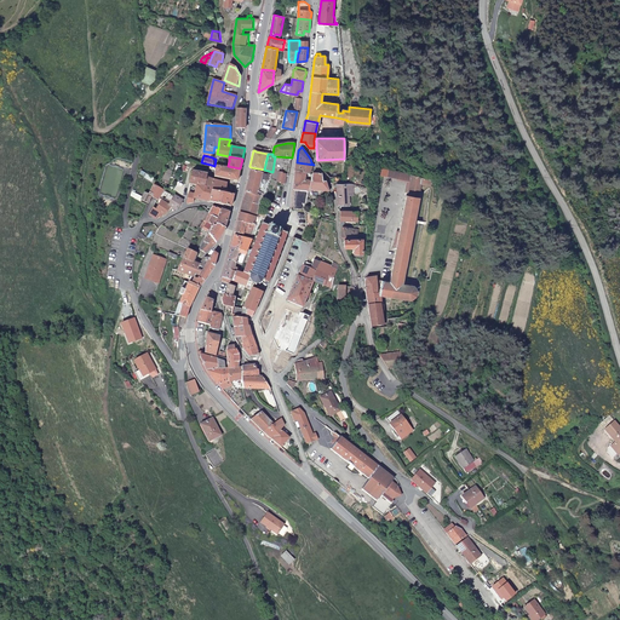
[(310,173),(314,165),(297,162),(296,171),(306,172),(310,173)]
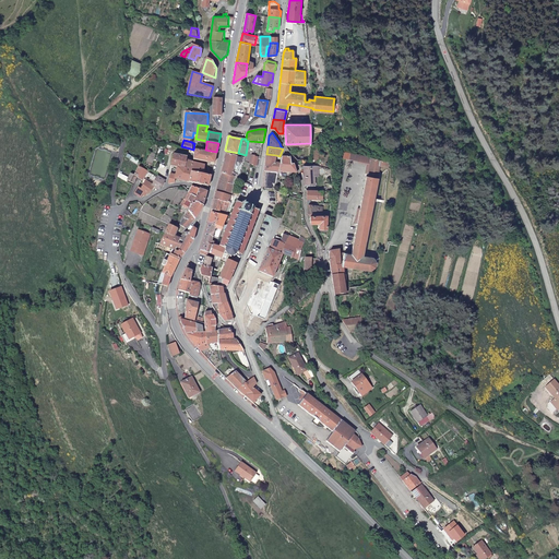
[(193,150),(190,149),(189,152),(194,153),(193,158),(214,163),(216,152),(205,150),(195,149),(194,150),(193,150)]
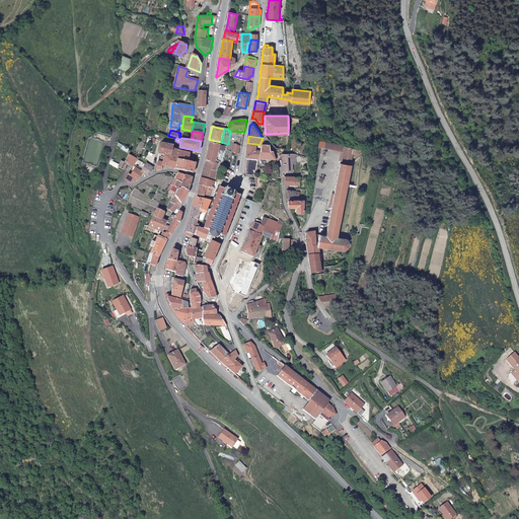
[(360,155),(361,149),(319,140),(318,146),(320,146),(331,148),(342,151),(340,160),(334,193),(331,204),(343,206),(353,153),(360,155)]
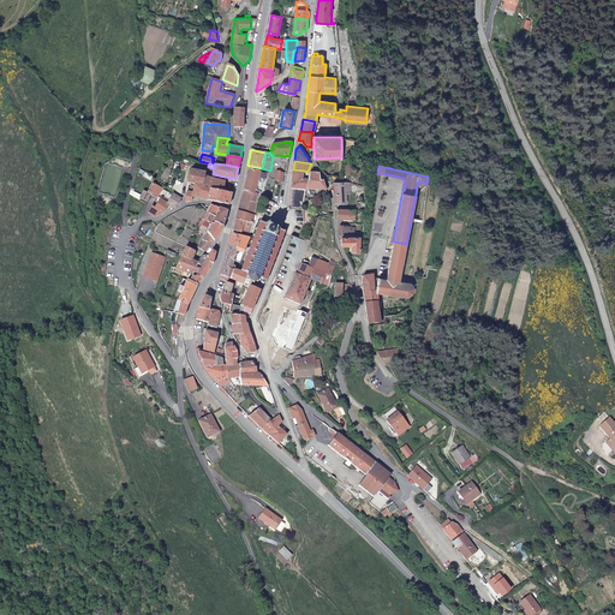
[(202,184),(204,175),(206,172),(202,172),(198,171),(190,168),(187,181),(195,183),(202,184)]
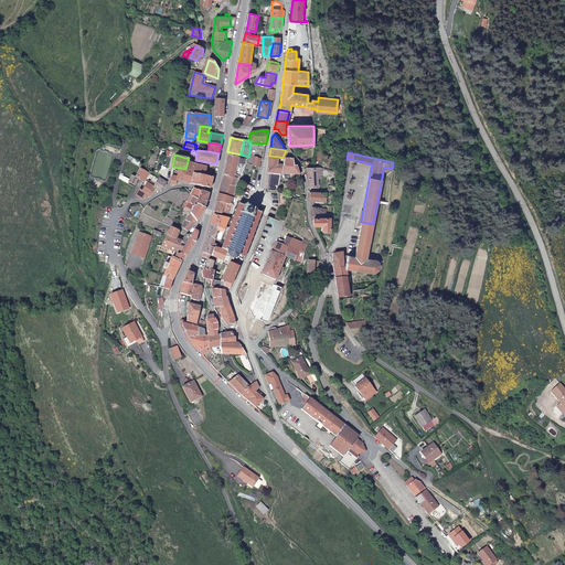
[(243,157),(227,155),(224,173),(240,179),(241,176),(243,169),(245,161),(243,157)]
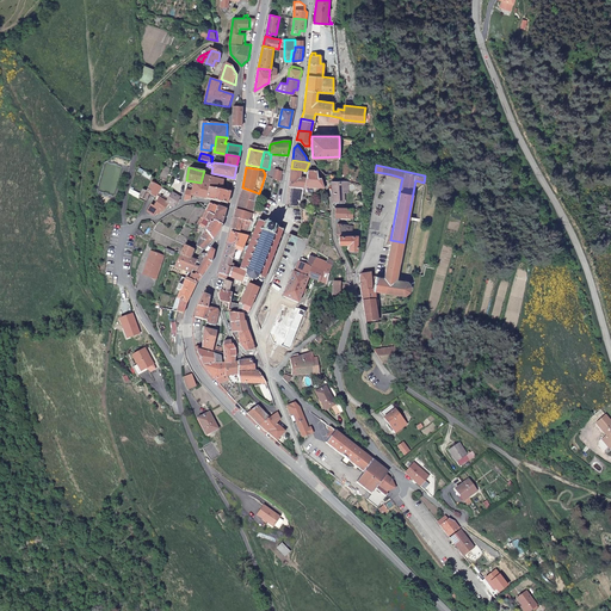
[(291,187),(304,187),(306,179),(303,178),(301,178),(301,174),(302,170),(291,168),(289,187),(291,187)]
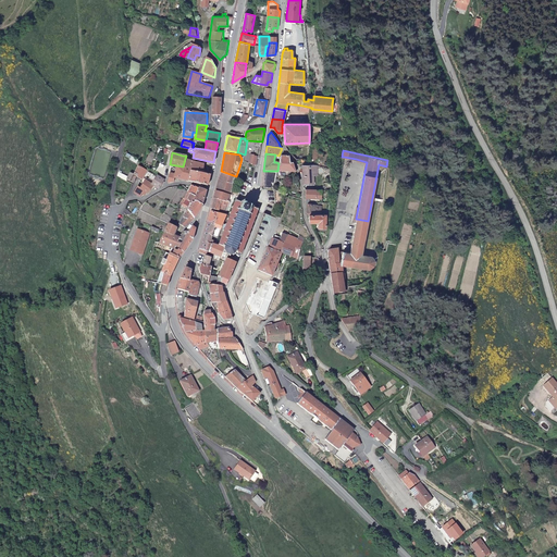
[(286,171),(296,171),(293,163),(289,163),(288,157),(281,157),(279,163),(277,171),(280,171),(286,171)]
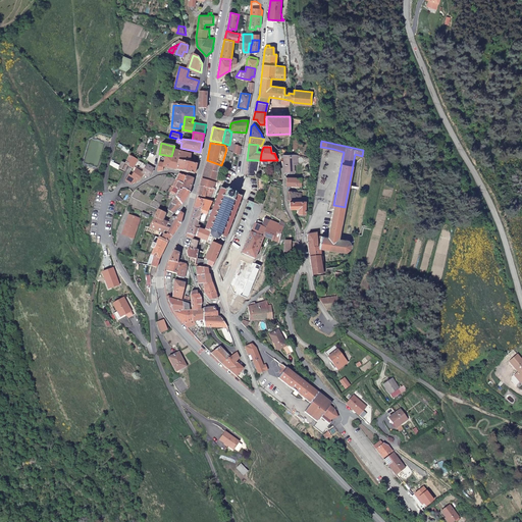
[(344,152),(333,149),(332,151),(342,153),(341,161),(342,161),(344,152)]
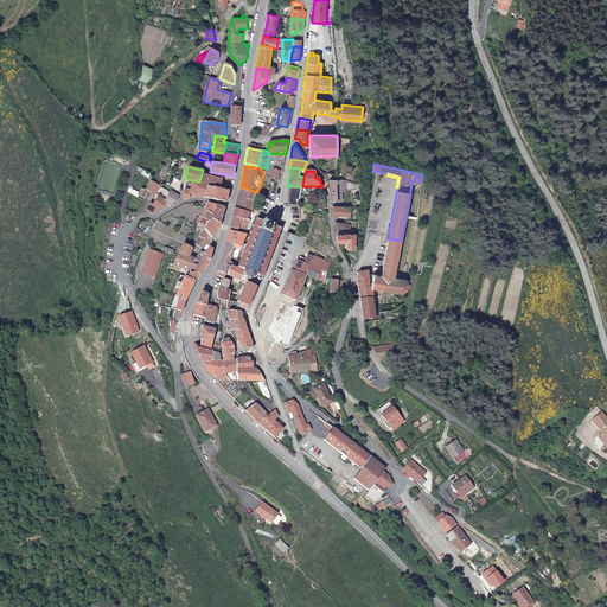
[(222,178),(209,176),(208,183),(208,185),(221,187),(222,178)]
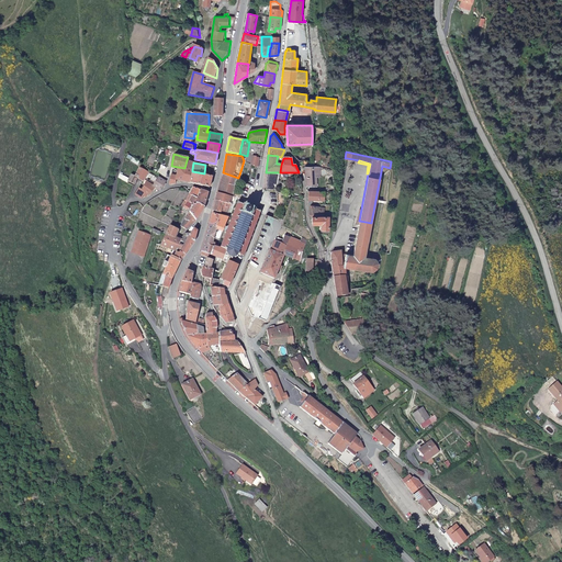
[(134,176),(137,178),(144,181),(149,171),(139,166),(134,176)]
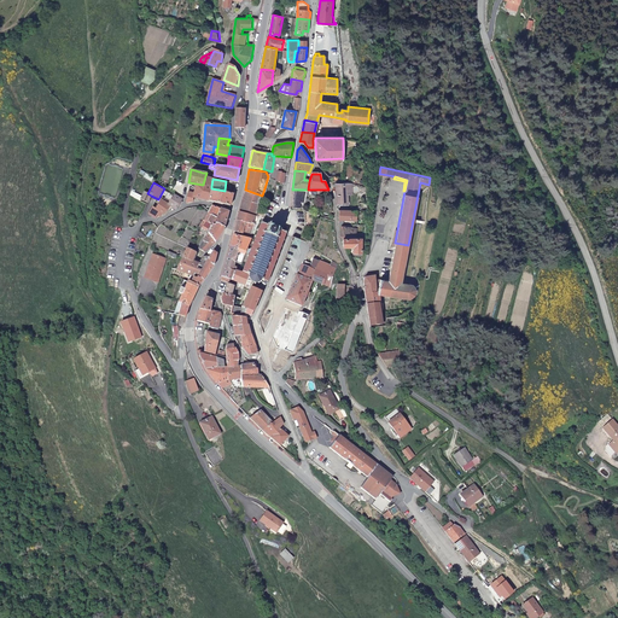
[(336,186),(337,203),(348,203),(348,191),(348,182),(336,184),(336,186)]
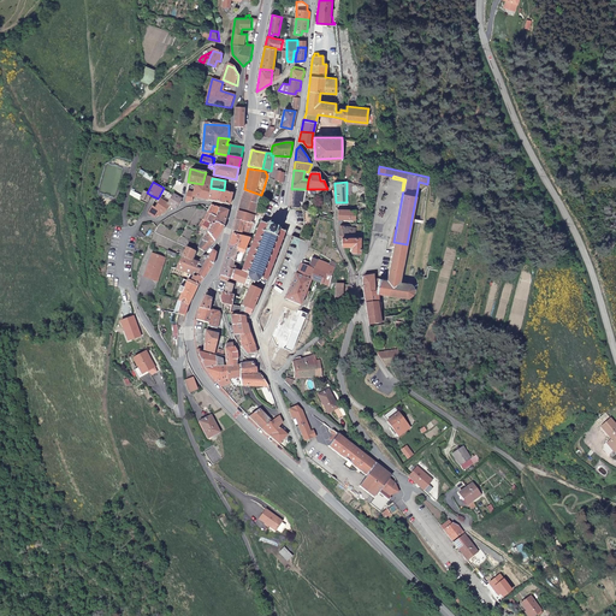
[(211,188),(211,185),(202,184),(195,183),(195,184),(194,191),(189,190),(189,191),(194,193),(193,196),(195,197),(205,199),(208,200),(211,188)]
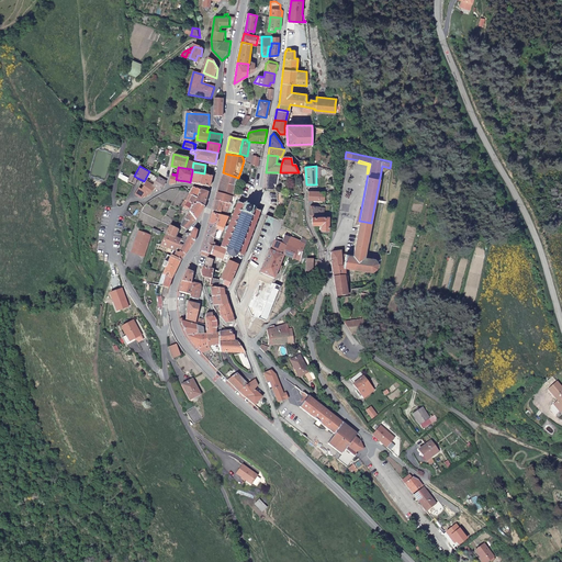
[(212,176),(204,173),(192,171),(190,182),(210,187),(212,176)]
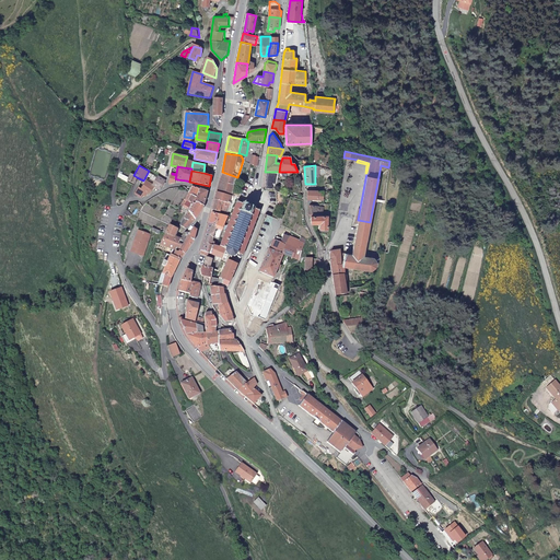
[(237,177),(222,172),(220,181),(234,184),(235,184),(236,179),(237,177)]
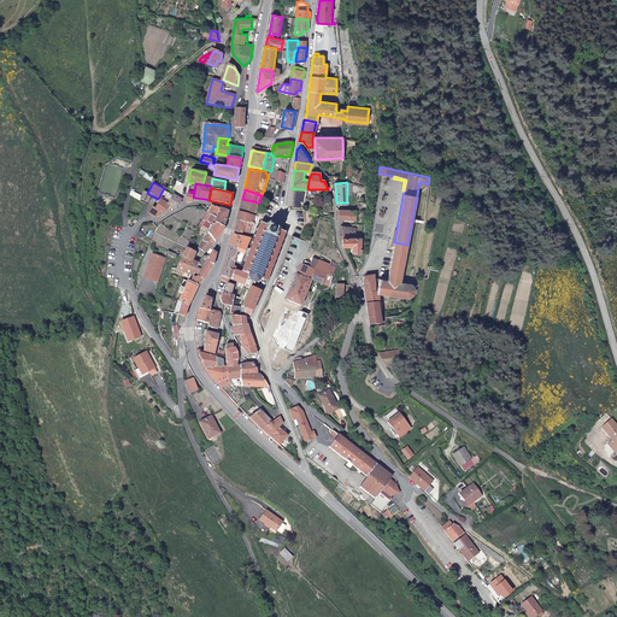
[(307,189),(294,189),(292,207),(298,209),(304,210),(307,189)]
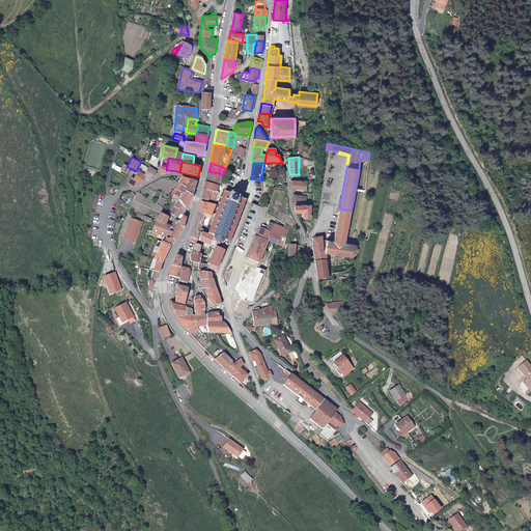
[(121,170),(127,173),(130,168),(127,166),(124,165),(121,170)]
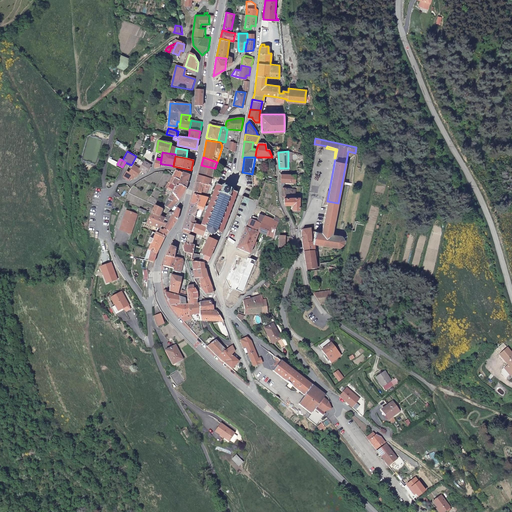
[(151,164),(144,161),(140,169),(146,172),(151,164)]
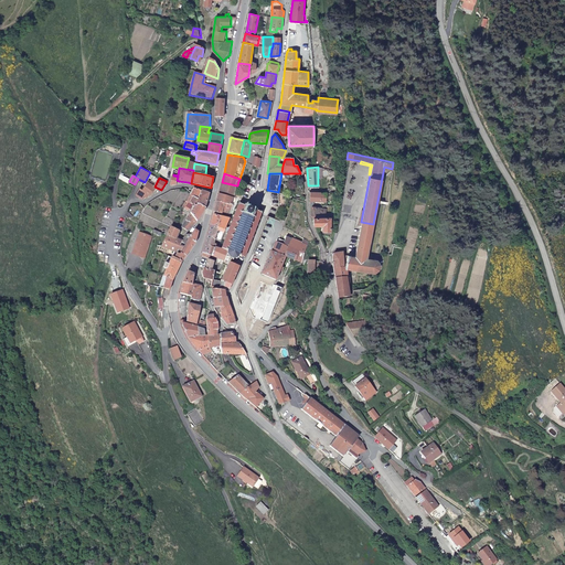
[(147,182),(147,183),(142,190),(142,191),(146,194),(148,195),(155,187),(147,182)]
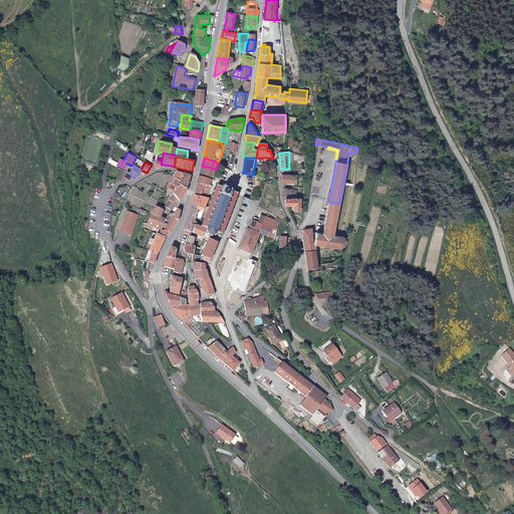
[(215,169),(202,166),(199,177),(213,179),(215,169)]
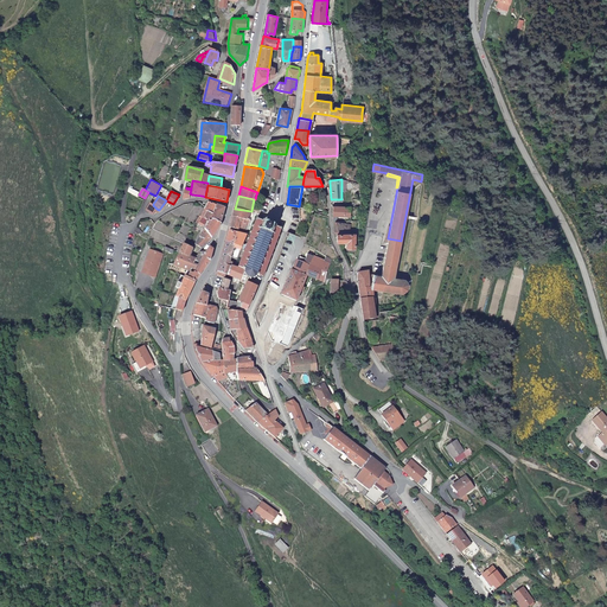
[(146,209),(153,212),(157,209),(153,205),(153,204),(149,202),(146,209)]
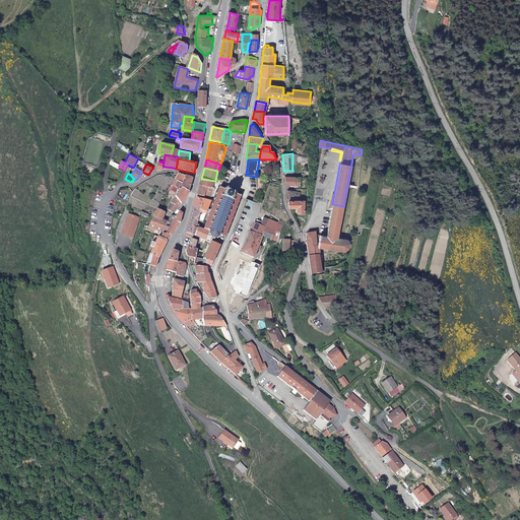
[(185,176),(178,174),(176,177),(172,185),(173,186),(179,187),(185,176)]
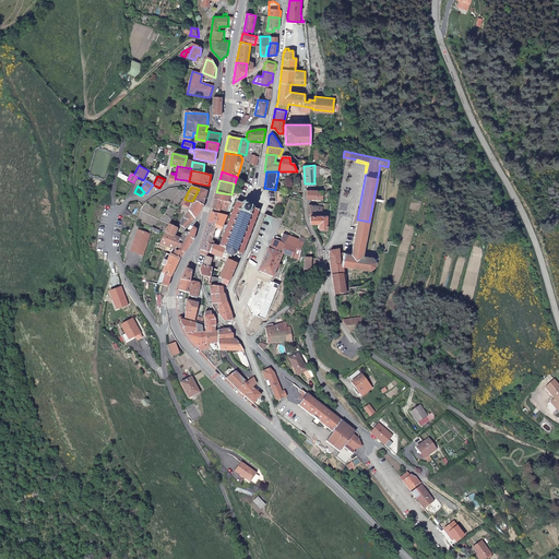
[(206,191),(199,189),(192,201),(202,205),(206,191)]
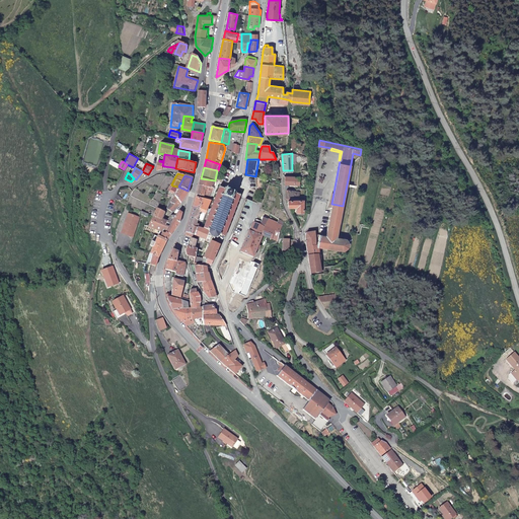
[(295,175),(285,175),(285,183),(294,184),(300,184),(300,176),(295,176),(295,175)]
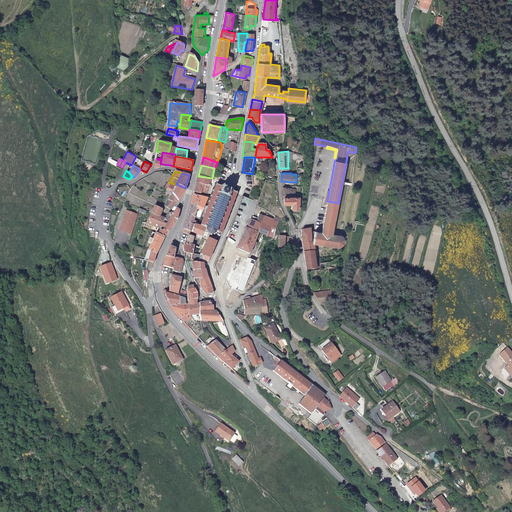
[(212,178),(198,176),(197,182),(211,186),(212,185),(210,184),(212,178)]
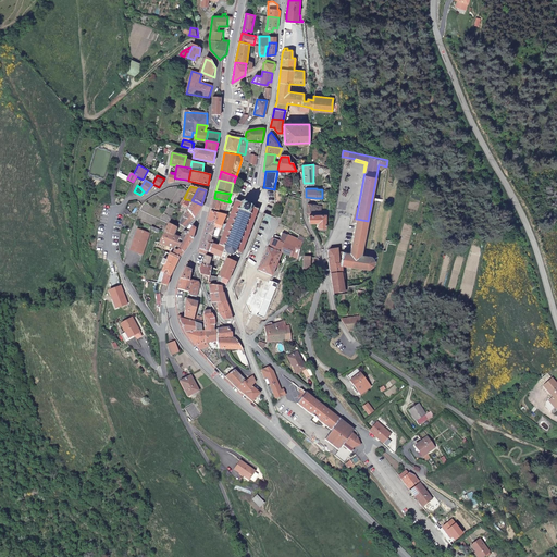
[(230,202),(214,198),(211,209),(226,211),(231,202),(230,202)]
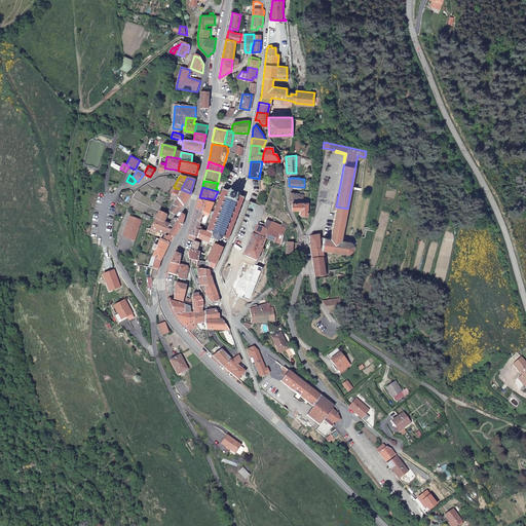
[(181,189),(175,188),(173,191),(177,193),(178,191),(180,192),(177,196),(183,205),(190,196),(191,193),(190,193),(181,189)]
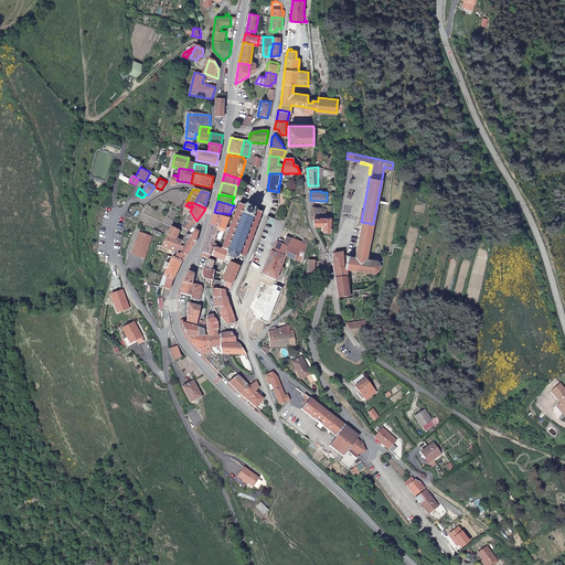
[(230,226),(223,243),(222,245),(221,247),(225,248),(225,249),(226,251),(227,254),(226,254),(226,255),(227,255),(230,256),(228,257),(230,258),(230,257),(233,258),(233,259),(234,259),(234,258),(236,258),(237,258),(237,257),(238,255),(240,256),(240,255),(245,257),(251,243),(252,244),(252,242),(251,242),(253,237),(254,237),(254,236),(253,236),(255,232),(256,232),(256,231),(255,230),(257,225),(258,225),(258,224),(257,224),(259,220),(260,220),(260,219),(259,219),(262,215),(263,212),(256,209),(256,208),(256,206),(255,206),(254,206),(253,208),(248,206),(248,205),(248,204),(247,203),(246,204),(246,205),(238,203),(230,226)]
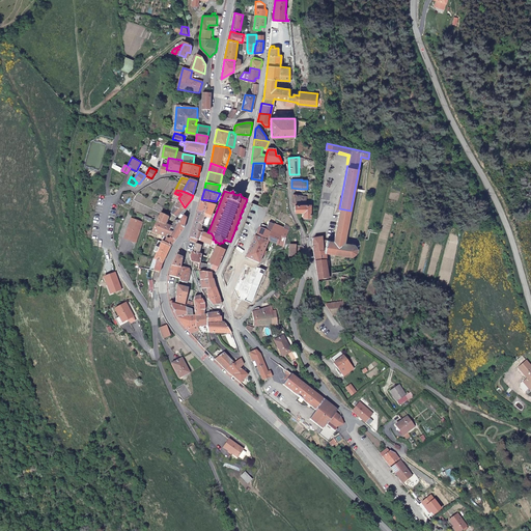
[(294,194),(292,195),(291,202),(295,202),(295,203),(305,203),(307,196),(300,195),(294,194)]
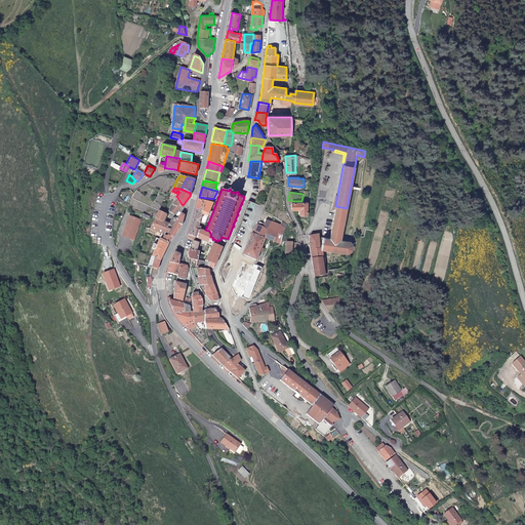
[(183,205),(176,196),(170,208),(169,210),(173,213),(174,213),(175,213),(183,205)]
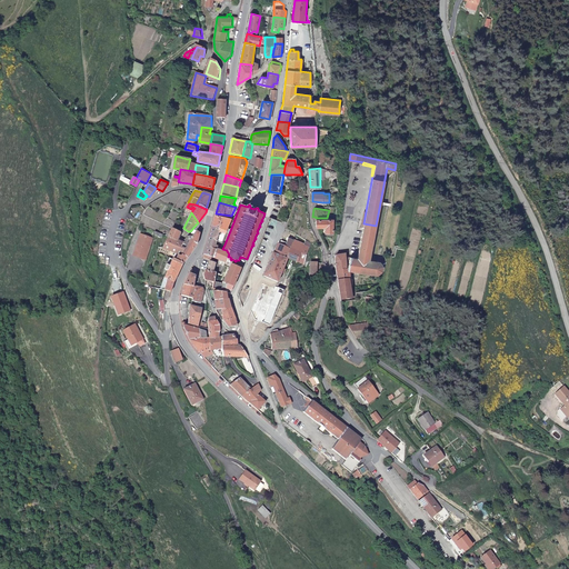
[(219,229),(222,218),(215,216),(211,227),(219,229)]
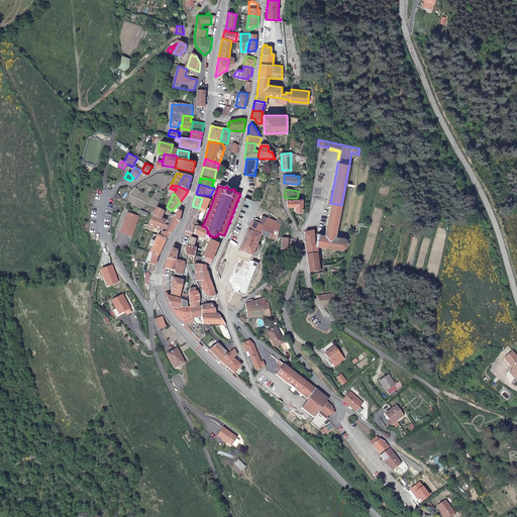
[(211,200),(202,198),(199,208),(196,219),(202,220),(211,200)]
